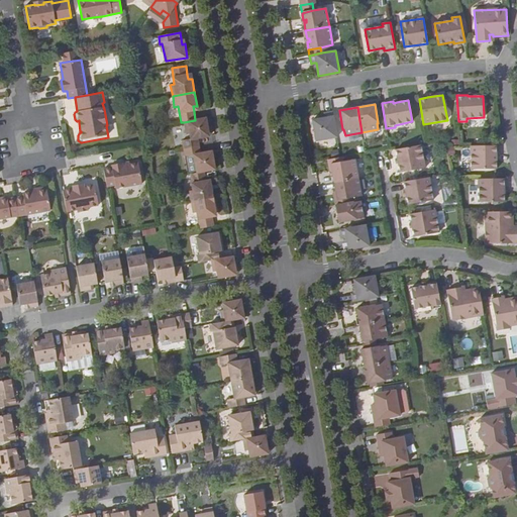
[(337,137),(332,112),(324,113),(325,115),(325,118),(318,119),(312,120),(315,140),(337,137)]
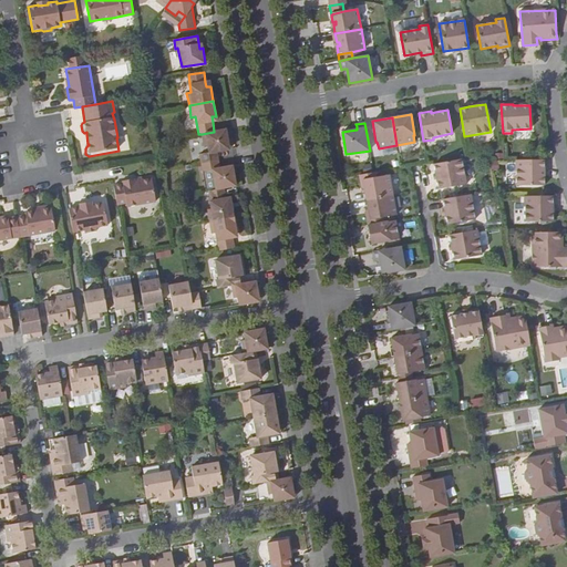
[(200,163),(218,160),(217,152),(225,151),(225,145),(228,144),(226,130),(214,132),(202,134),(204,145),(207,145),(209,153),(198,155),(200,163)]
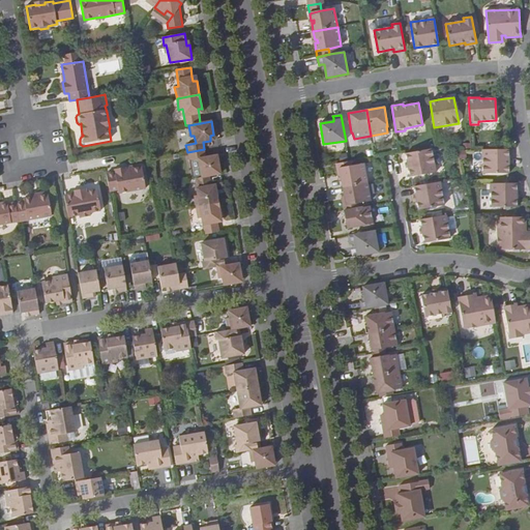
[(436,172),(432,148),(406,153),(407,162),(408,169),(410,177),(436,172)]
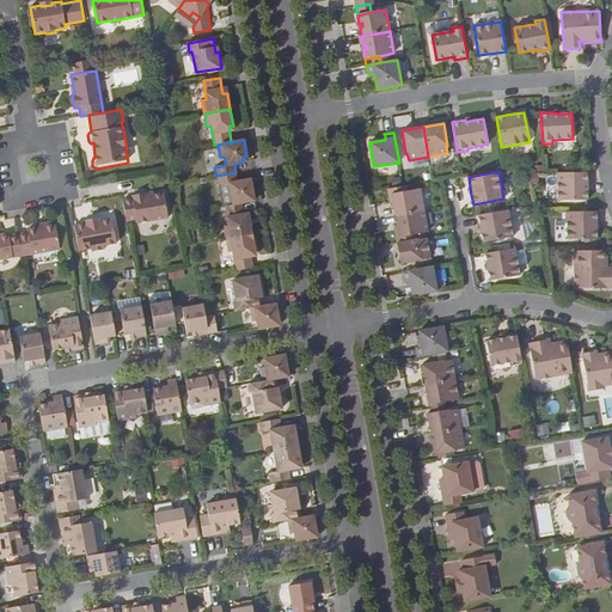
[(242,203),(255,201),(251,184),(248,185),(246,179),(238,182),(236,172),(216,176),(219,185),(228,183),(230,191),(226,191),(228,206),(242,203)]
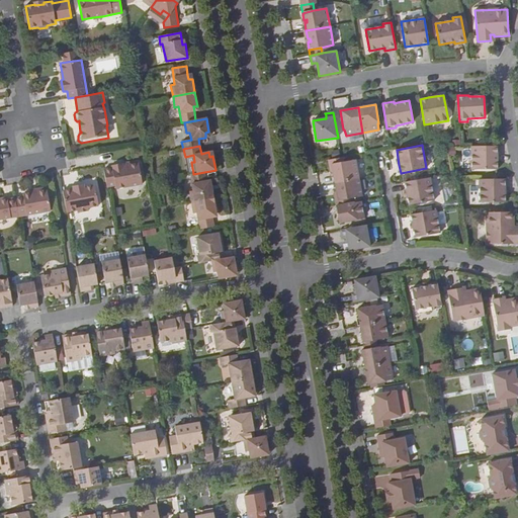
[(497,146),(471,146),(471,170),(497,170),(497,161),(497,155),(497,146)]
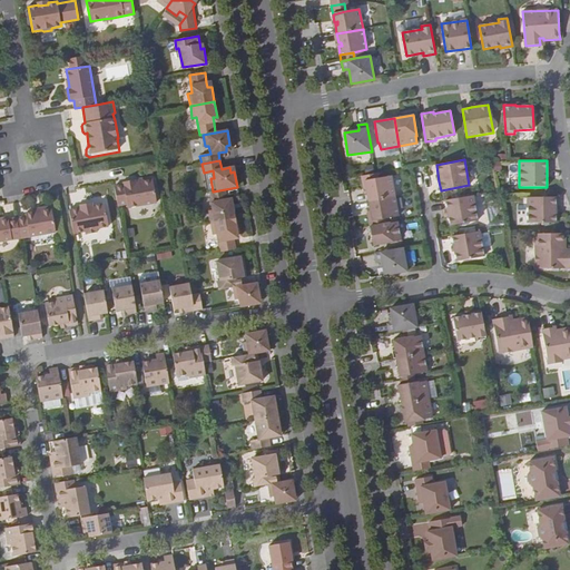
[(375,174),(361,176),(364,195),(367,194),(367,192),(370,190),(369,189),(366,189),(365,180),(379,178),(377,173),(375,174)]
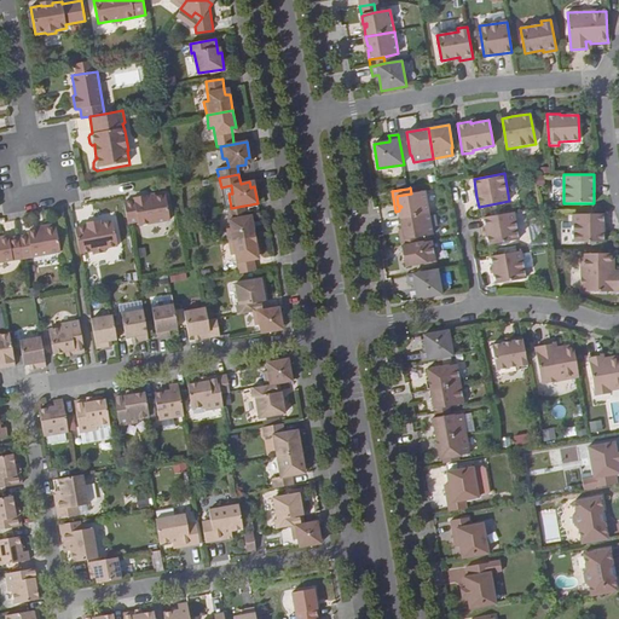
[(399,210),(400,218),(429,213),(424,191),(411,194),(397,196),(398,206),(400,206),(401,207),(399,208),(399,210)]
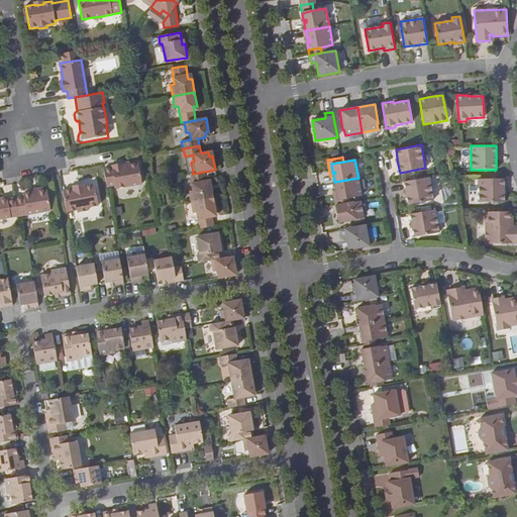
[(103,169),(107,187),(115,185),(116,189),(139,185),(135,164),(127,165),(120,166),(119,164),(111,165),(112,168),(103,169)]
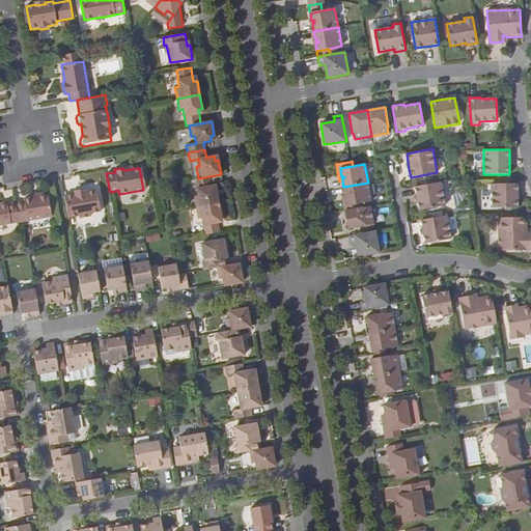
[(196,207),(219,203),(216,190),(213,191),(212,186),(210,176),(198,178),(195,178),(197,195),(194,196),(196,207)]
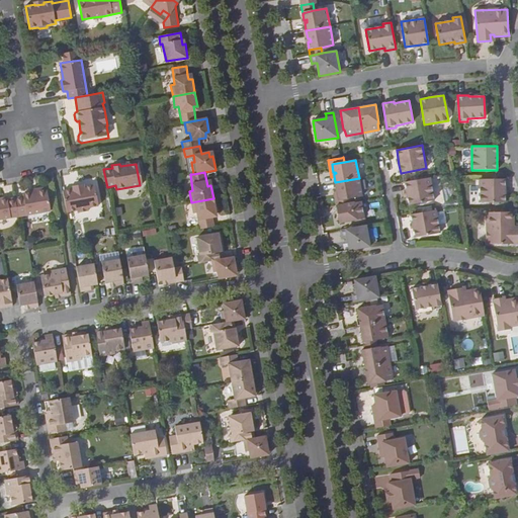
[(359,178),(335,182),(336,189),(337,191),(339,190),(339,193),(337,193),(339,200),(350,198),(362,196),(359,178)]
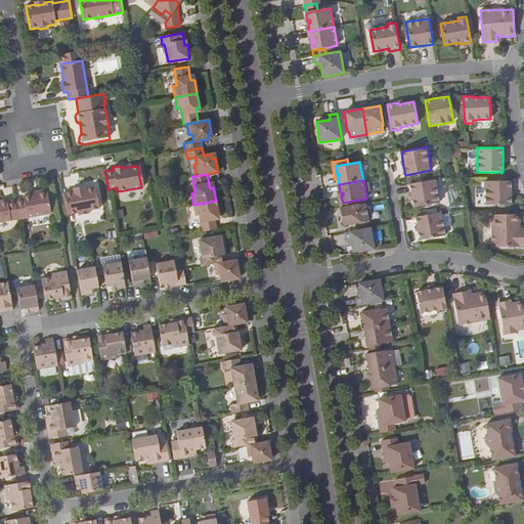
[(512,181),(485,181),(485,205),(512,205),(512,195),(512,189),(512,181)]
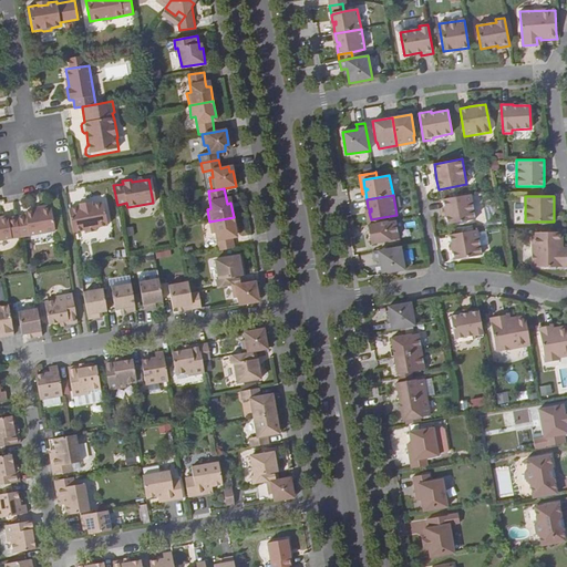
[(449,212),(451,219),(452,228),(480,223),(475,197),(447,203),(449,212)]
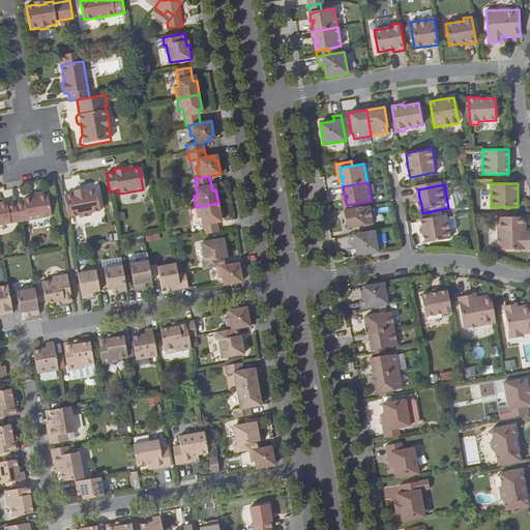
[(63,190),(67,212),(100,206),(96,185),(86,187),(75,189),(63,190)]
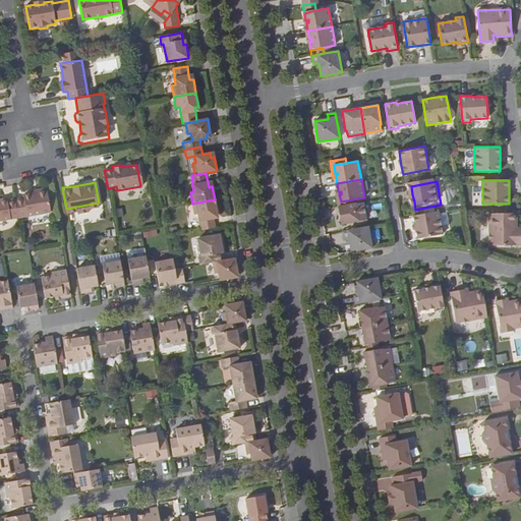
[(24,197),(15,199),(18,215),(27,214),(27,217),(52,212),(48,190),(31,193),(23,195),(24,197)]
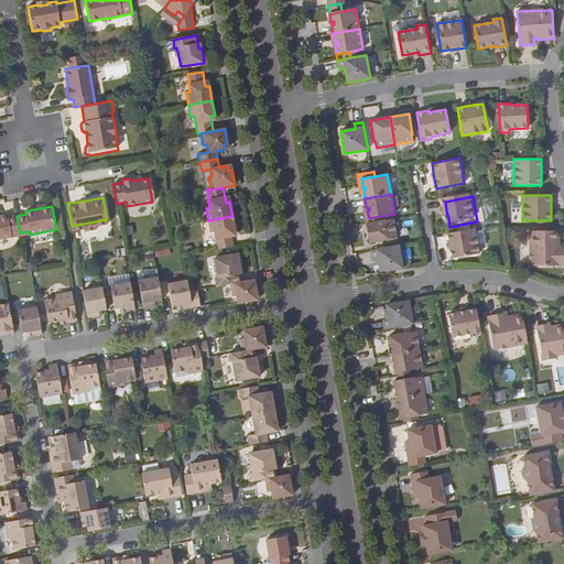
[(362,206),(366,224),(382,221),(381,216),(369,218),(367,210),(369,210),(369,207),(367,208),(366,206),(362,206)]
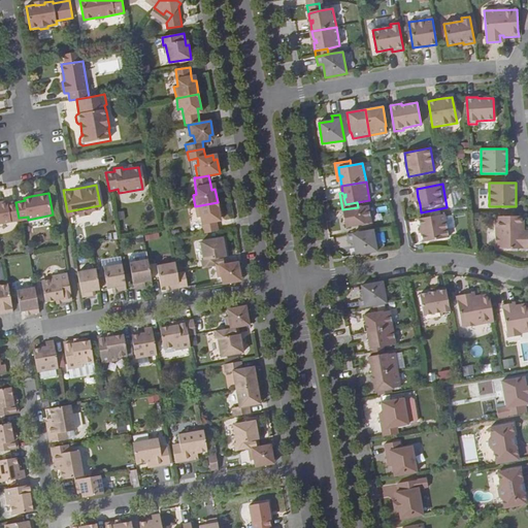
[(0,224),(19,221),(19,218),(15,202),(14,200),(6,201),(7,203),(1,204),(0,204),(0,224)]
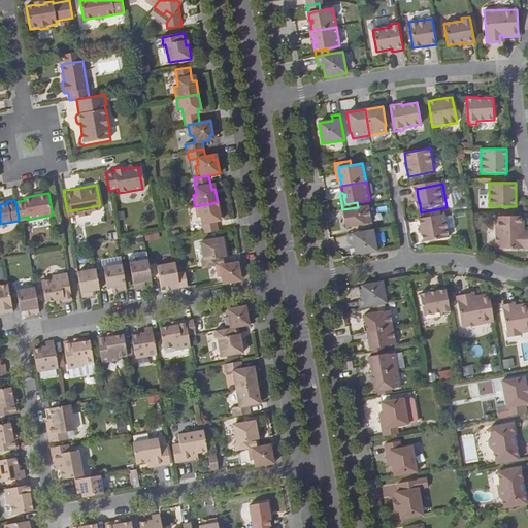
[(203,234),(219,231),(217,222),(216,217),(220,216),(218,202),(195,206),(197,218),(200,218),(203,234)]
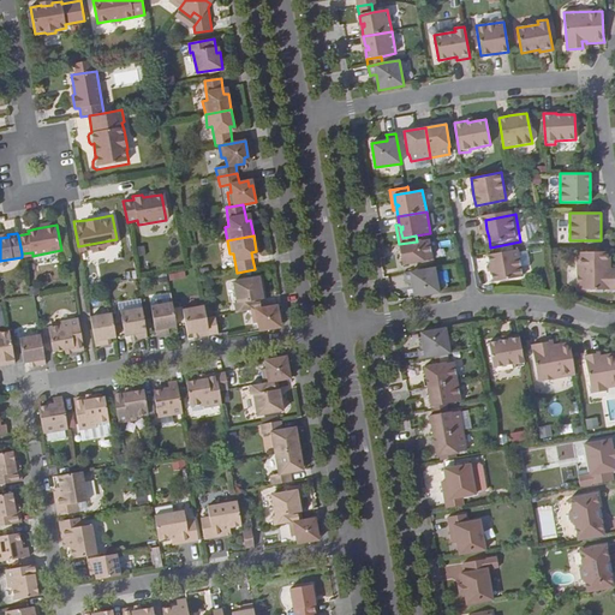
[(417,242),(399,244),(402,264),(433,260),(429,239),(417,242)]
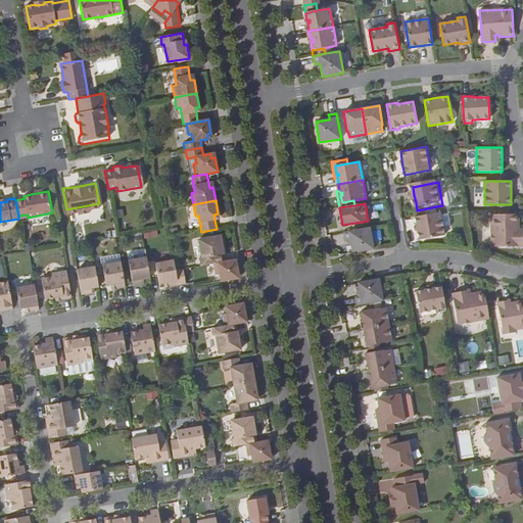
[(423,227),(424,233),(425,241),(450,236),(446,214),(421,218),(423,227)]
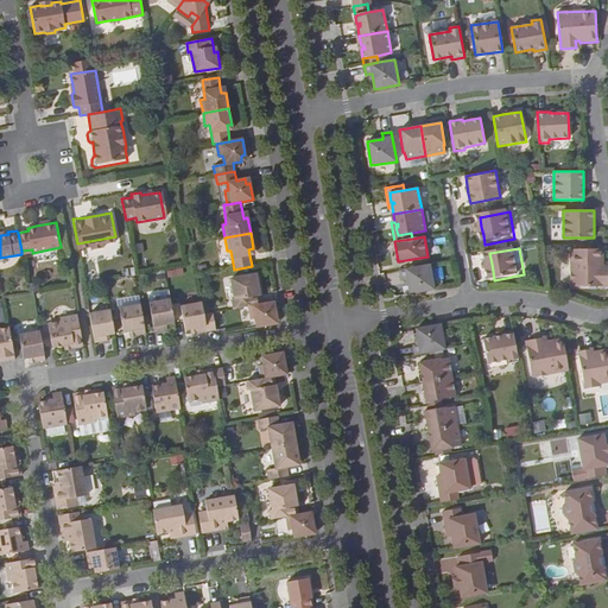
[(602,248),(570,249),(571,286),(607,286),(607,270),(601,270),(601,267),(603,266),(602,248)]
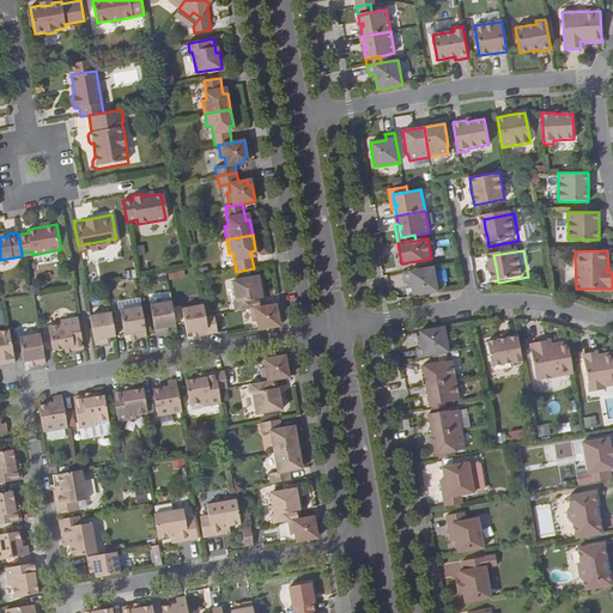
[(412,289),(413,297),(438,292),(434,267),(404,272),(405,281),(407,281),(411,281),(412,289)]
